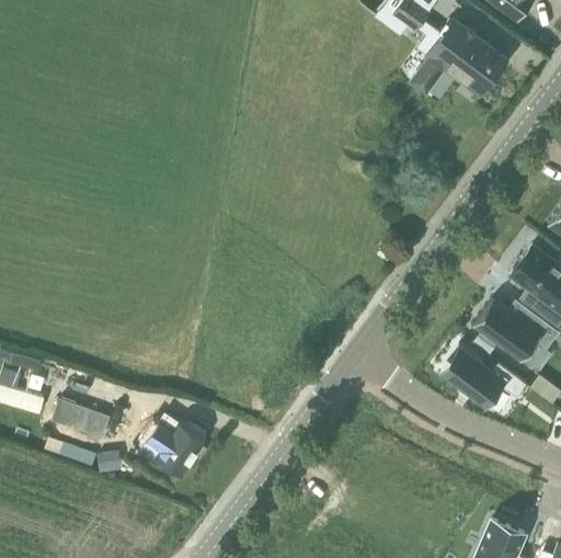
[(418,29),(426,34),(431,29),(432,27),(423,21),(430,13),(411,0),(402,0),(392,14),(416,31),(418,29)]
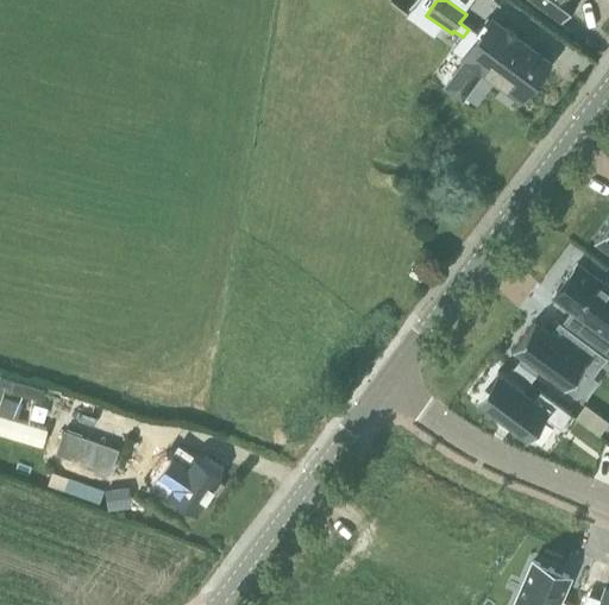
[(575,6),(566,0),(529,0),(562,24),(575,6)]
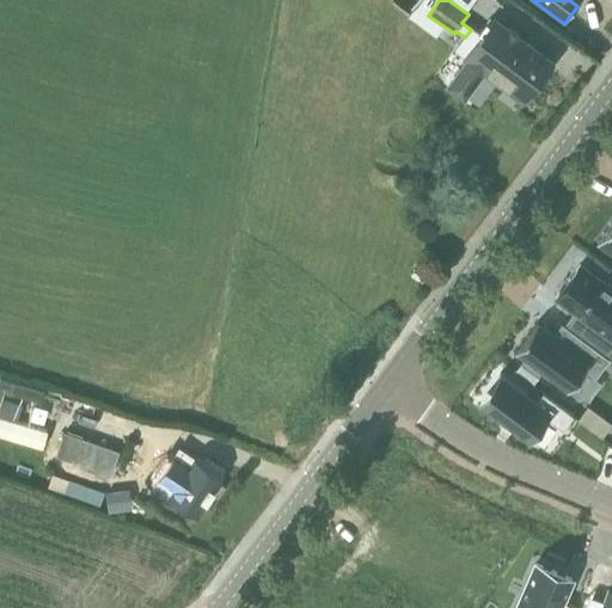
[(447,90),(464,102),(488,69),(500,78),(496,84),(522,104),(530,94),(534,94),(542,85),(540,80),(545,74),(531,63),(537,55),(516,40),(518,38),(509,31),(508,32),(494,23),(481,40),(465,60),(465,61),(467,63),(447,90)]
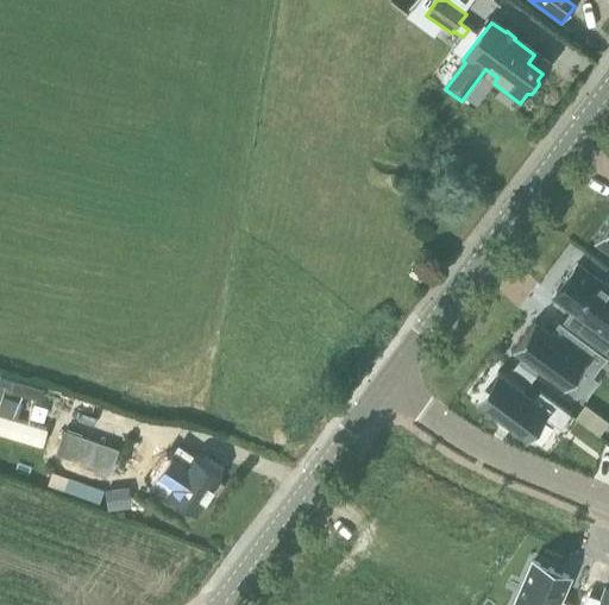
[(451,52),(463,61),(463,60),(478,39),(479,38),(469,30),(468,31),(463,37),(451,52)]
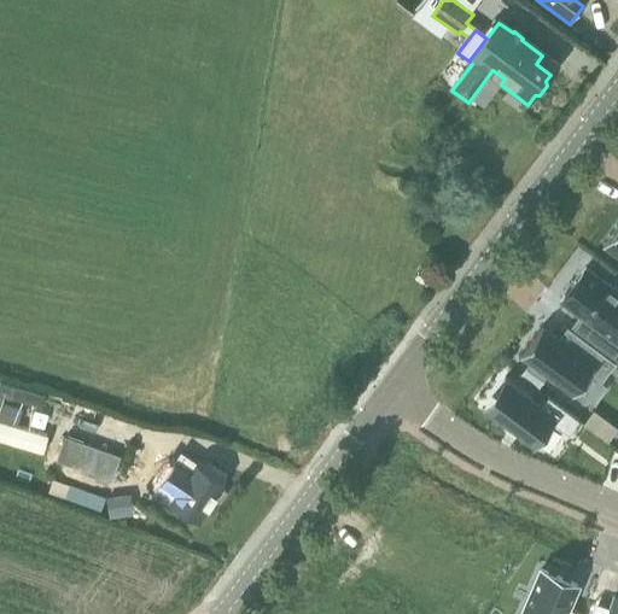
[(617,222),(601,246),(617,257),(617,222)]
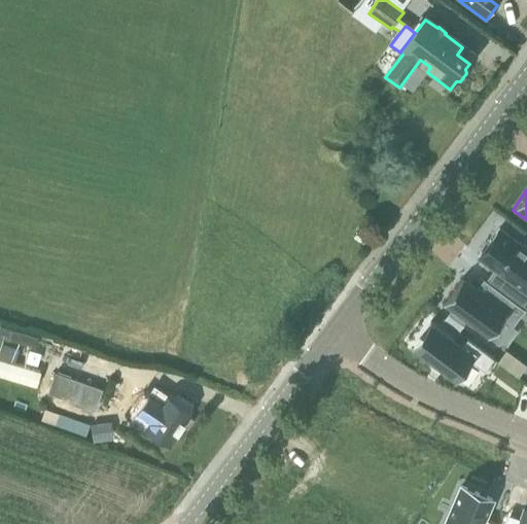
[(526,251),(499,231),(479,258),(494,271),(505,279),(499,288),(511,297),(526,309),(526,251)]
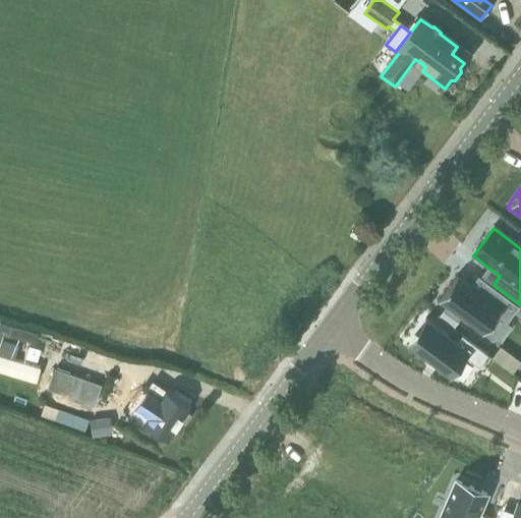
[(458,277),(439,302),(440,303),(441,302),(447,307),(444,311),(458,322),(461,318),(494,342),(519,307),(488,285),(481,295),(471,287),(458,278),(459,277),(458,277)]
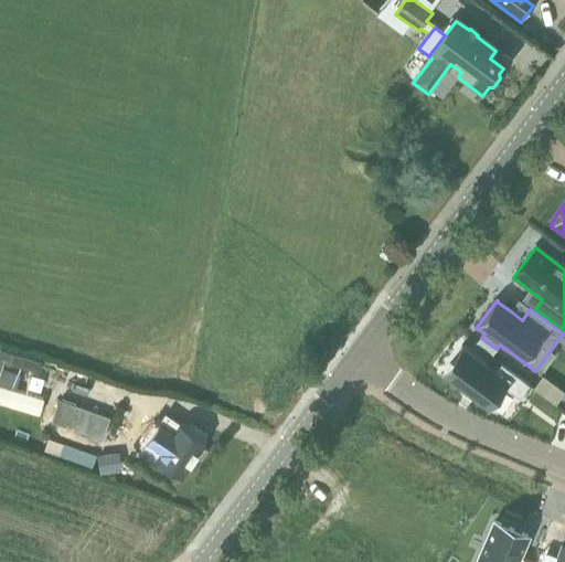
[(467,353),(447,380),(476,401),(489,412),(505,390),(520,400),(530,386),(501,366),(497,372),(462,348),(461,349),(467,353)]
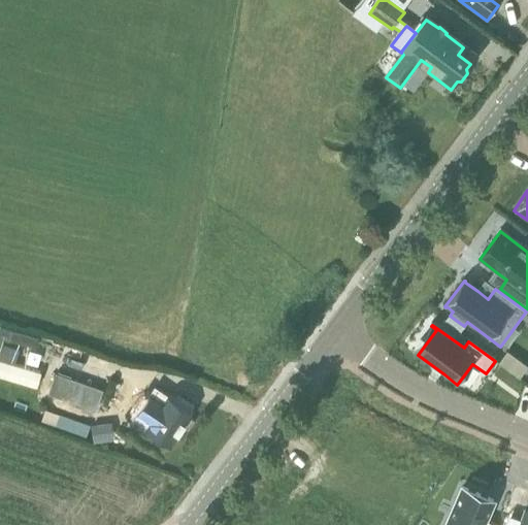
[(3,345),(0,353),(0,362),(13,367),(20,350),(3,345)]
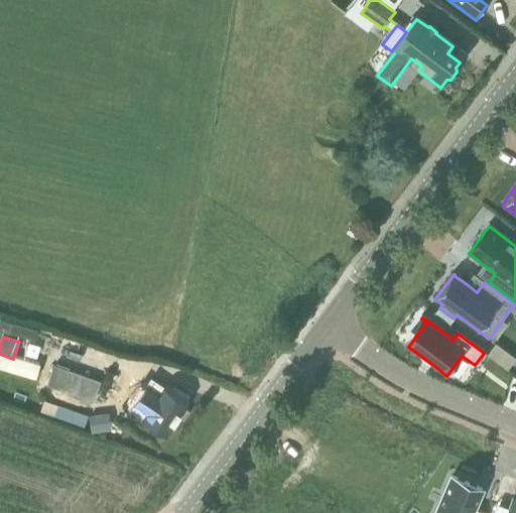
[(505,354),(498,364),(507,370),(514,361),(505,354)]
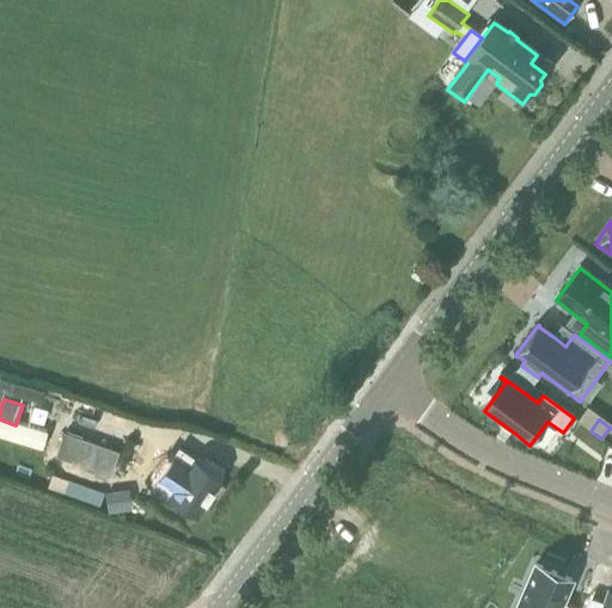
[(111,479),(120,455),(65,435),(55,459),(111,479)]
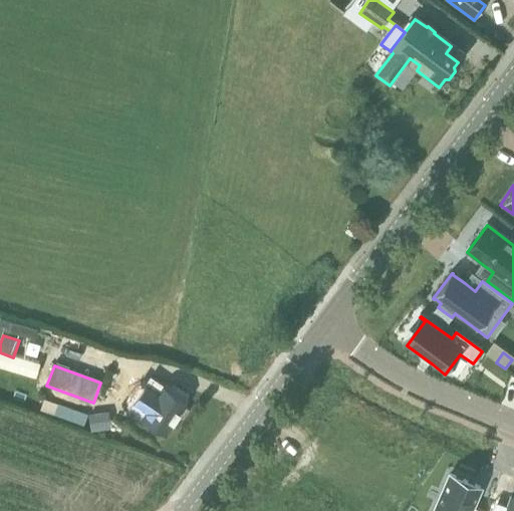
[(151,379),(127,414),(142,423),(145,420),(155,427),(166,434),(187,404),(185,403),(189,398),(174,388),(170,393),(151,379)]
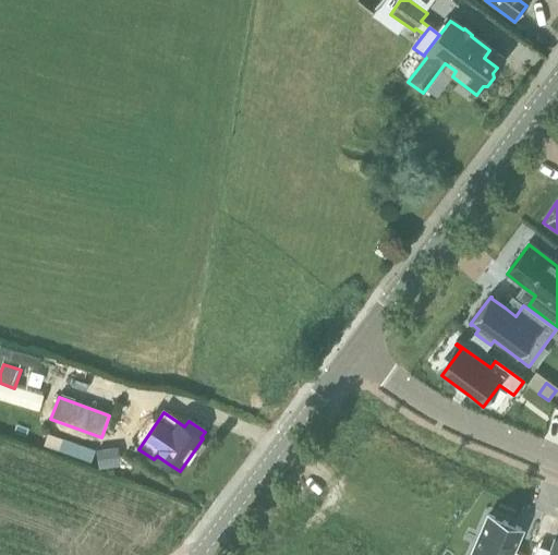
[(58,443),(53,451),(82,465),(85,455),(58,443)]
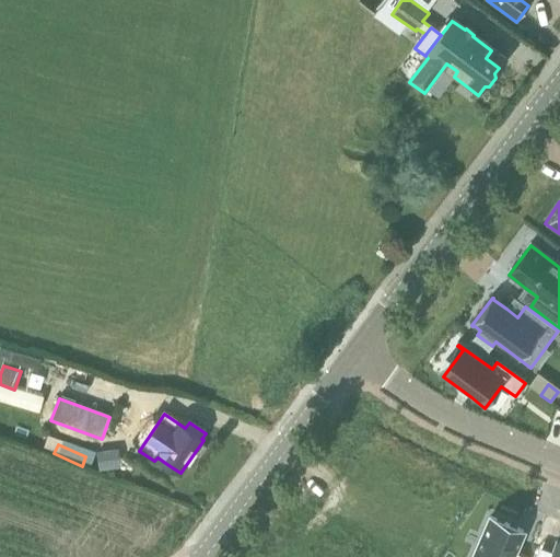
[(90,455),(92,473),(111,470),(108,453),(90,455)]
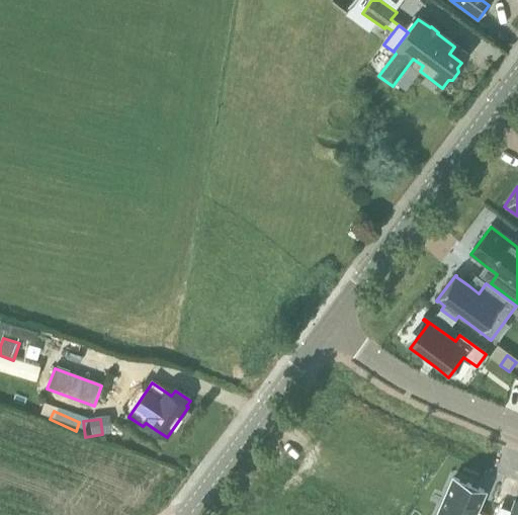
[(454,480),(438,514),(475,514),(476,512),(485,493),(454,480)]
